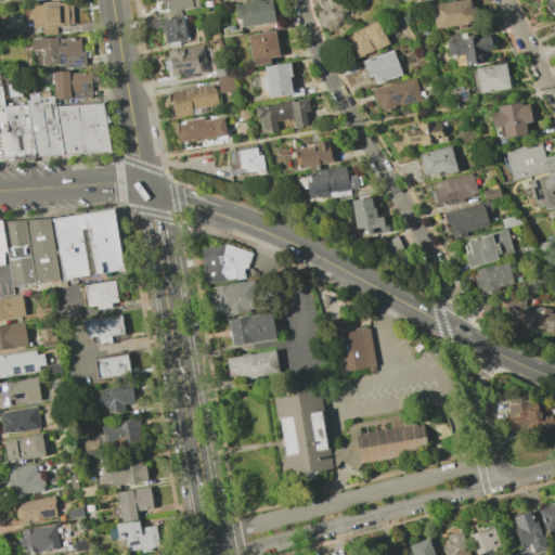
[(159,0),(196,0),(198,7),(191,9),(190,7),(167,11),(166,1),(160,2),(159,0)]
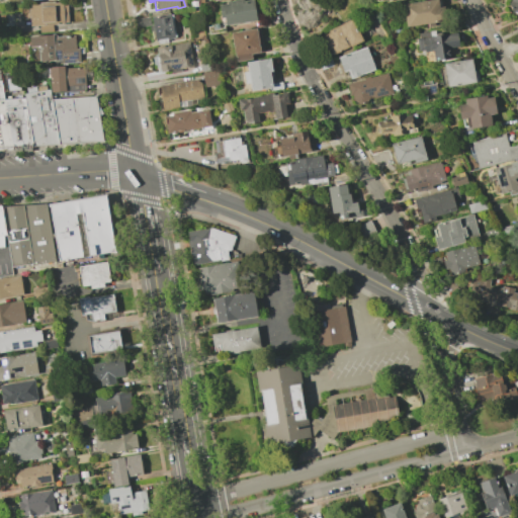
[(242,0),(242,1),(247,0),(252,0),(255,20),(225,25),(223,17),(220,17),(218,5),(227,3),(227,1),(234,0),(242,0)]
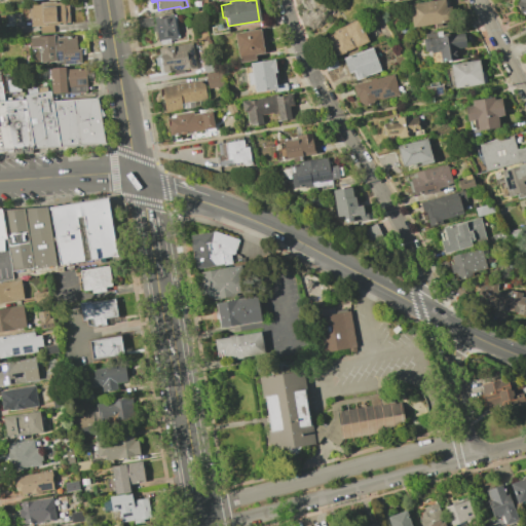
[(437,0),(444,0),(445,7),(449,6),(452,21),(440,23),(440,26),(434,27),(434,24),(411,27),(408,4),(437,0)]
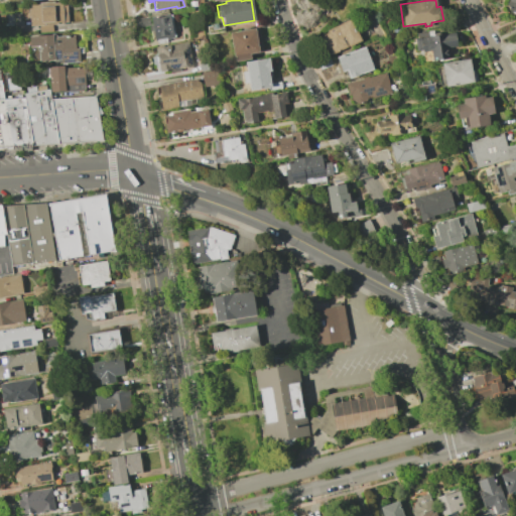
[(509,1),(508,0),(515,0),(515,11),(510,13),(505,2),(509,1)]
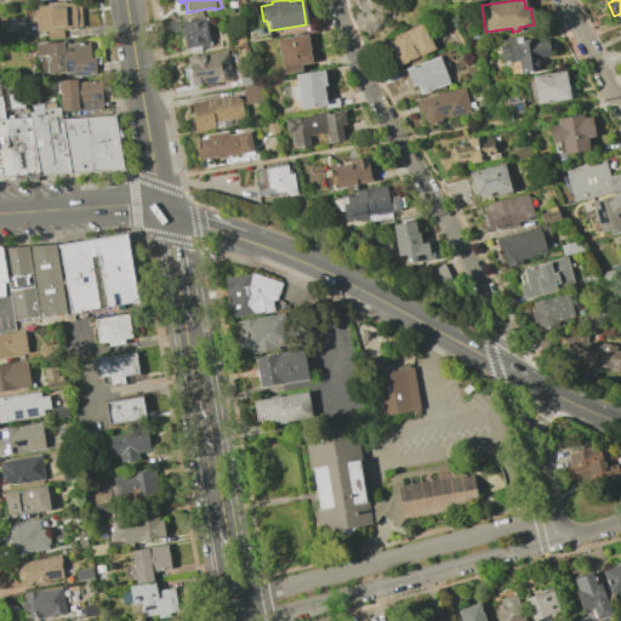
[(75,5),(80,5),(81,27),(78,28),(78,29),(63,30),(63,39),(49,39),(47,32),(38,33),(35,6),(75,4),(75,5)]
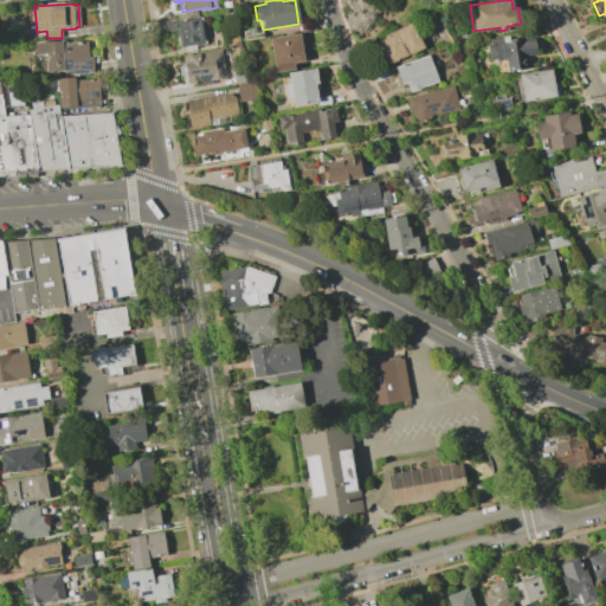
[(176,19),(200,15),(205,44),(194,46),(195,49),(184,51),(184,47),(181,49),(179,36),(175,37),(173,28),(175,28),(178,28),(176,19)]
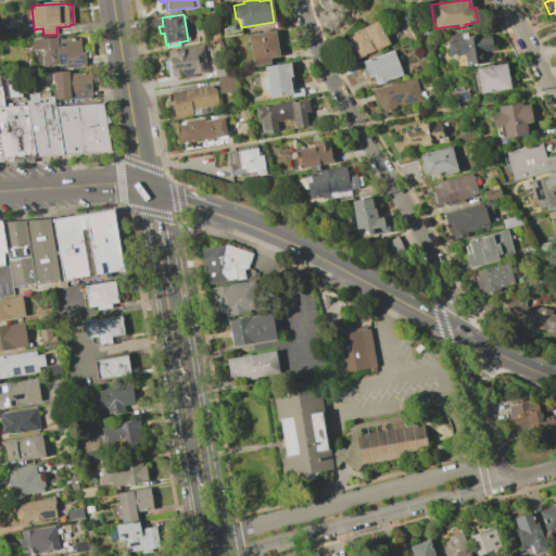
[(143,20),(160,17),(161,26),(159,26),(144,28),(143,20)]
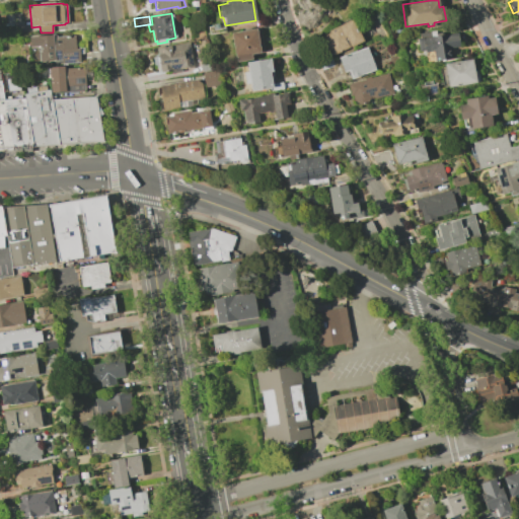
[(328,32),(327,30),(351,18),(356,27),(355,28),(356,31),(358,31),(362,41),(350,47),(345,36),(343,38),(347,47),(331,55),(331,53),(328,54),(323,45),(326,43),(322,35),(328,32)]
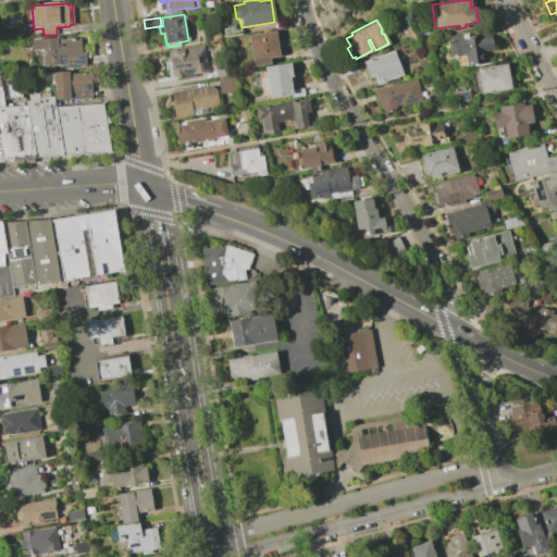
[(252,61),(251,61),(247,35),(279,29),(282,56),(269,58),(270,63),(254,66),(252,61)]
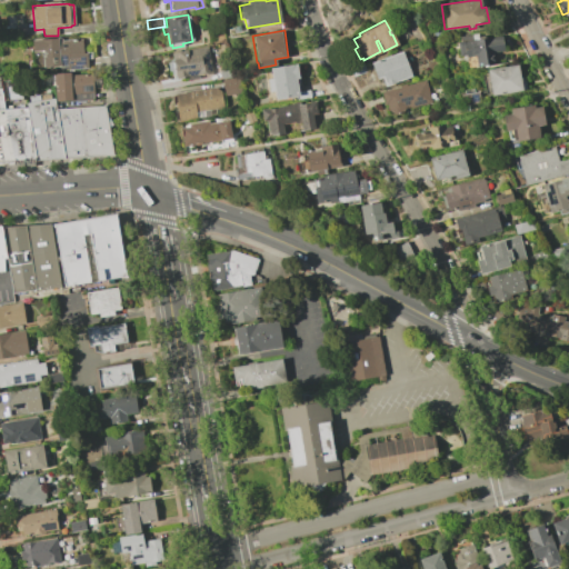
[(470,35),(471,40),(479,39),(478,37),(482,36),(483,39),(501,36),(503,50),(493,51),(496,63),(477,67),(475,55),(465,57),(465,55),(459,56),(456,42),(459,41),(459,37),(470,35)]
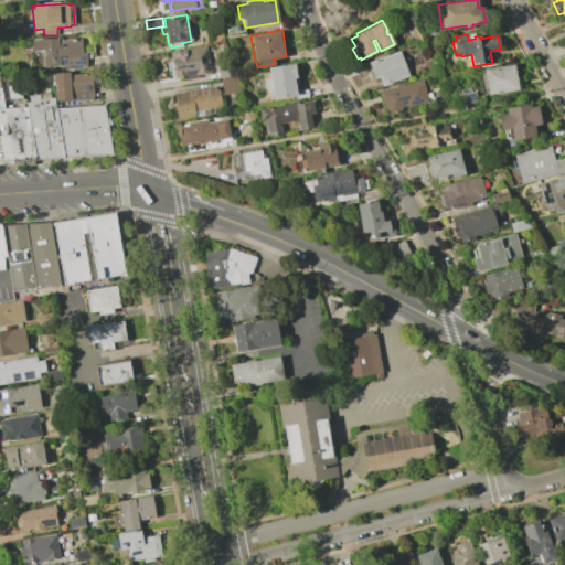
[(62,39),(62,40),(82,39),(83,53),(86,53),(87,68),(67,70),(67,65),(60,66),(44,67),(43,51),(33,52),(32,40),(56,39),(57,38),(60,36),(62,39)]
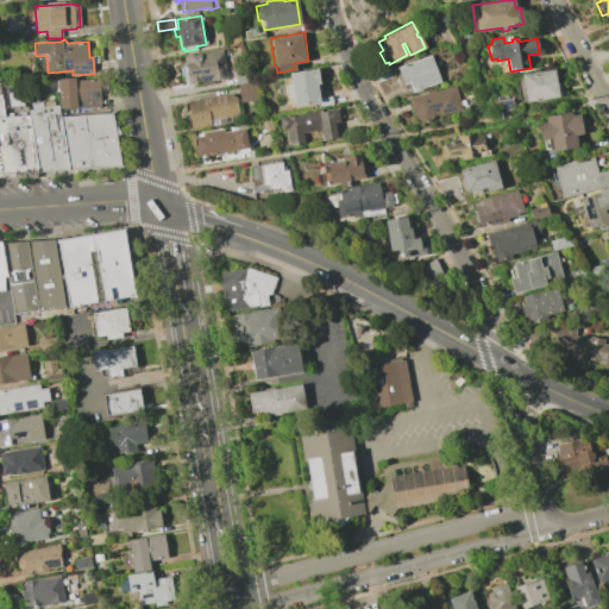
[(201,86),(201,82),(187,85),(182,57),(221,50),(226,79),(211,81),(212,83),(201,86)]
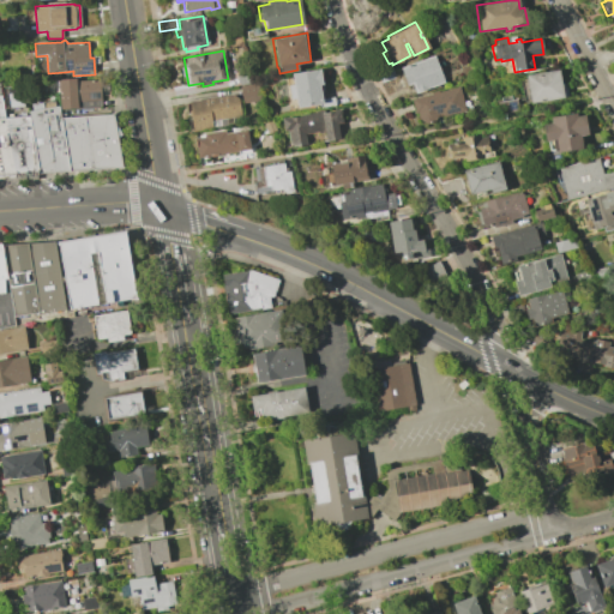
[(433,55),(443,82),(415,92),(411,83),(405,84),(399,67),(433,55)]
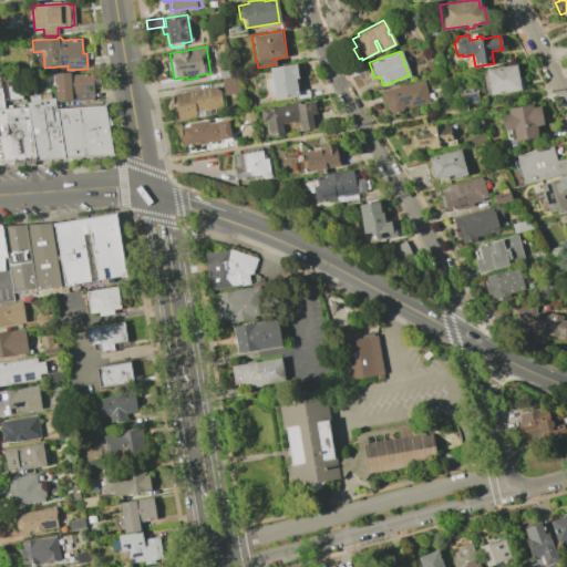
[(295,63),(297,78),(294,78),(296,91),(307,90),(308,98),(295,100),(295,95),(274,99),(272,91),(268,92),(265,79),(270,78),(268,68),(295,63)]
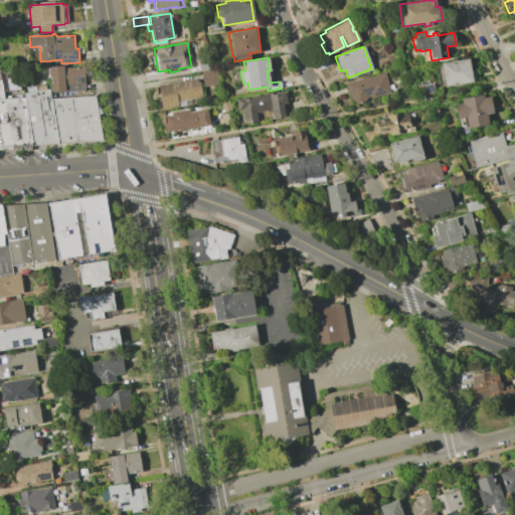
[(468,58),(472,81),(444,87),(441,62),(468,58)]
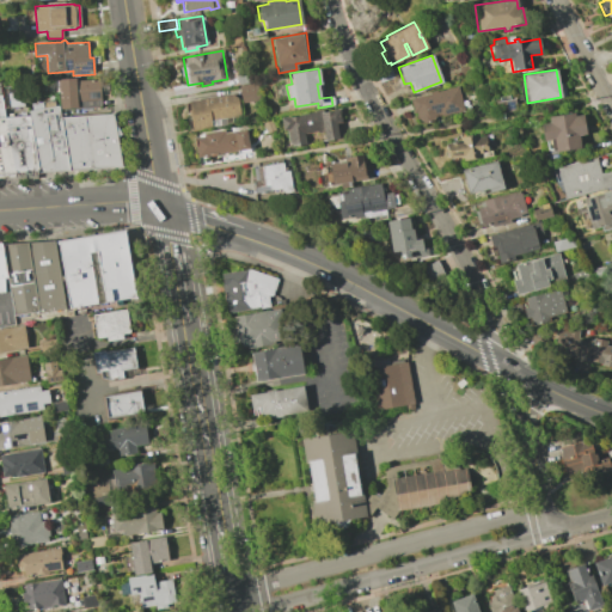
[(74,78),(74,80),(99,79),(101,101),(75,102),(77,108),(59,109),(56,79),(74,78)]
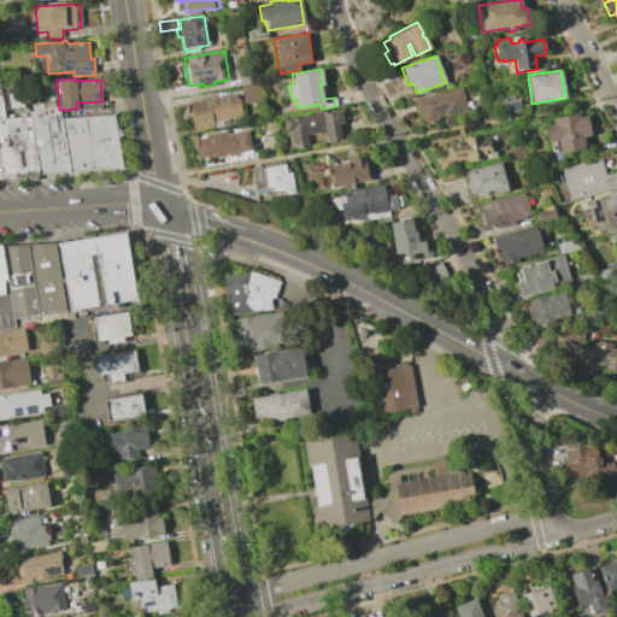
[(242,104),(240,87),(256,83),(259,101),(242,104)]
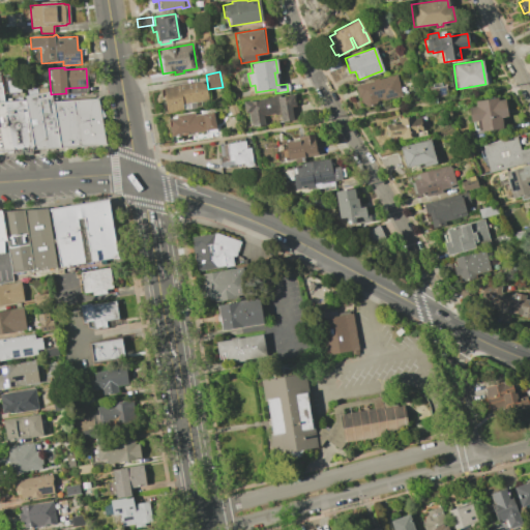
[(0,75),(19,74),(23,92),(2,94),(3,101),(24,100),(32,150),(0,152),(0,75)]
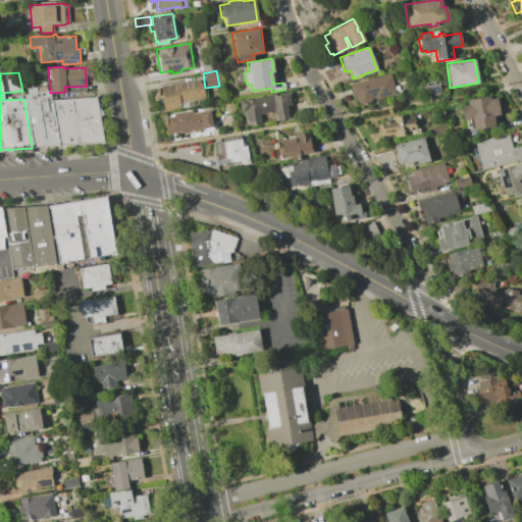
[(371,97),(374,96),(375,99),(395,94),(389,73),(372,77),(371,76),(365,77),(366,80),(349,84),(352,96),(354,96),(355,100),(357,103),(361,104),(364,104),(367,103),(370,100),(371,97)]
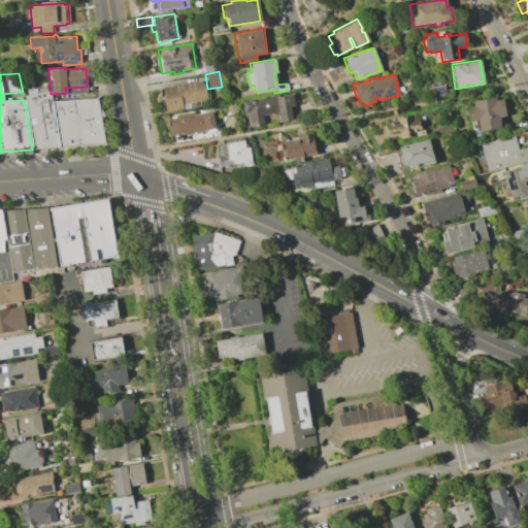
[(180,103),(182,109),(165,112),(161,88),(177,85),(203,79),(206,99),(180,103)]
